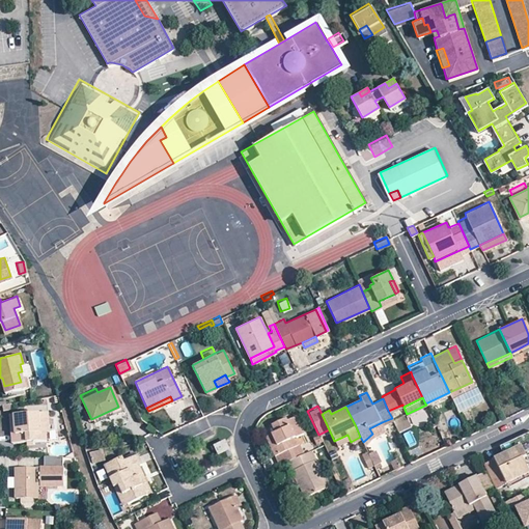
[(45,429),(43,410),(12,412),(15,432),(9,432),(10,441),(25,440),(32,440),(45,439),(45,429)]
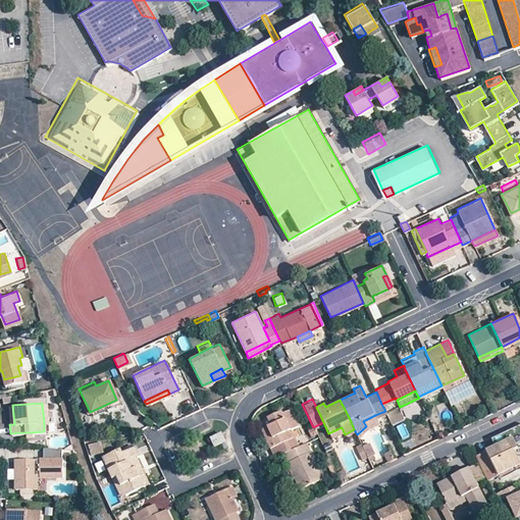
[(281,452),(298,445),(293,434),(291,435),(287,428),(297,423),(289,408),(281,411),(279,408),(265,416),(268,424),(265,425),(270,435),(264,438),(273,456),(281,452)]
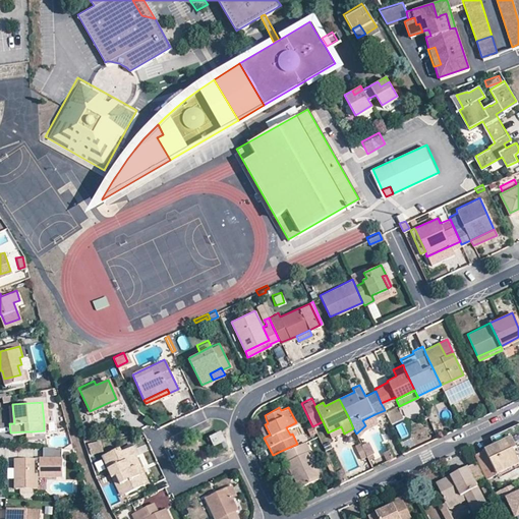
[(375,414),(362,420),(365,425),(377,420),(375,414)]
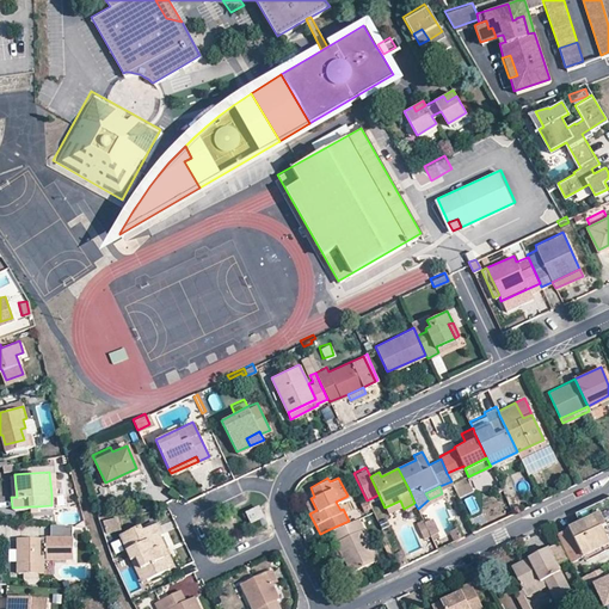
[(608,494),(574,512),(578,520),(568,524),(568,526),(557,531),(570,559),(583,553),(608,541),(608,540),(608,524),(602,528),(601,524),(608,521),(608,494)]
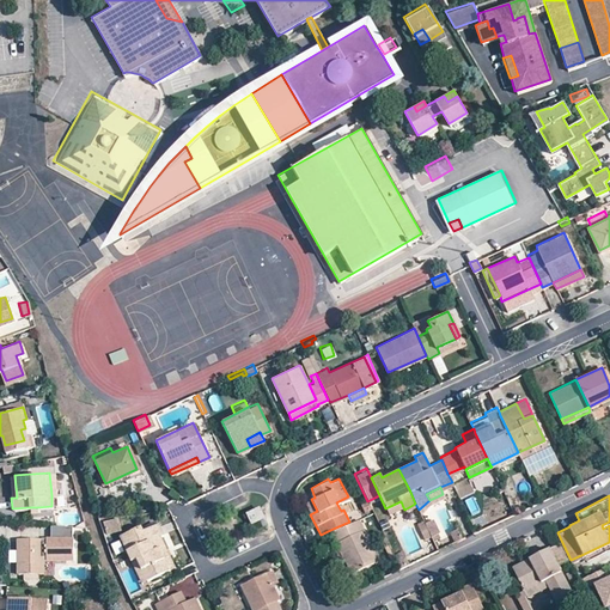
[(317,511),(311,499),(305,502),(310,514),(317,511)]
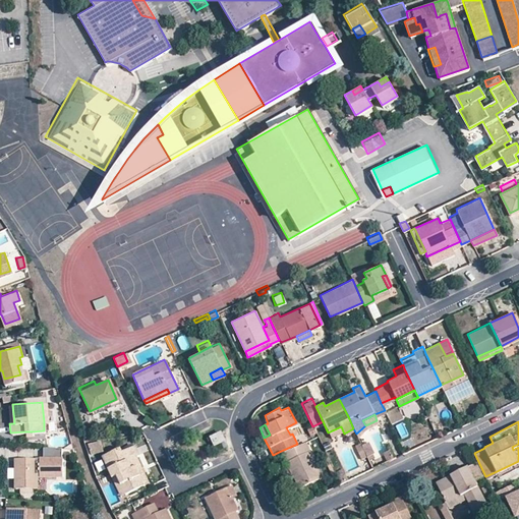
[(208,435),(213,445),(223,440),(218,430),(208,435)]
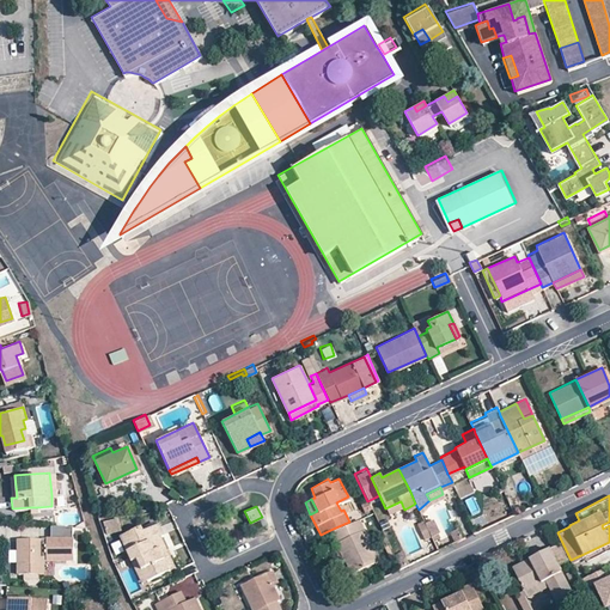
[(102,520),(105,532),(119,529),(116,517),(102,520)]
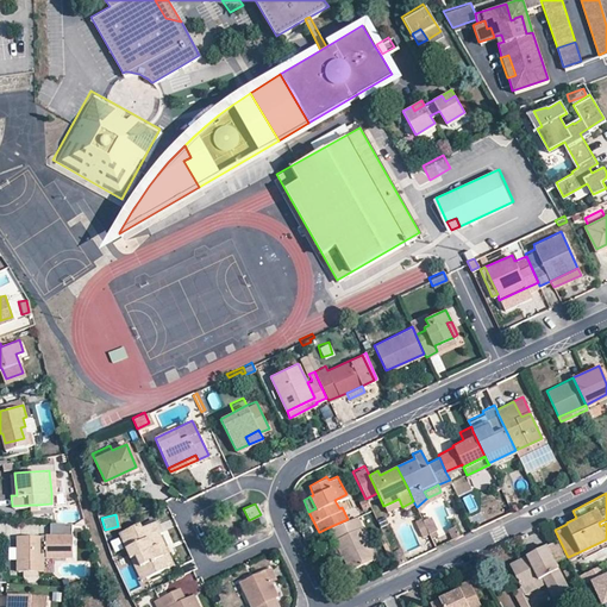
[(421,518),(423,520),(427,530),(432,527),(433,527),(427,514),(421,518)]
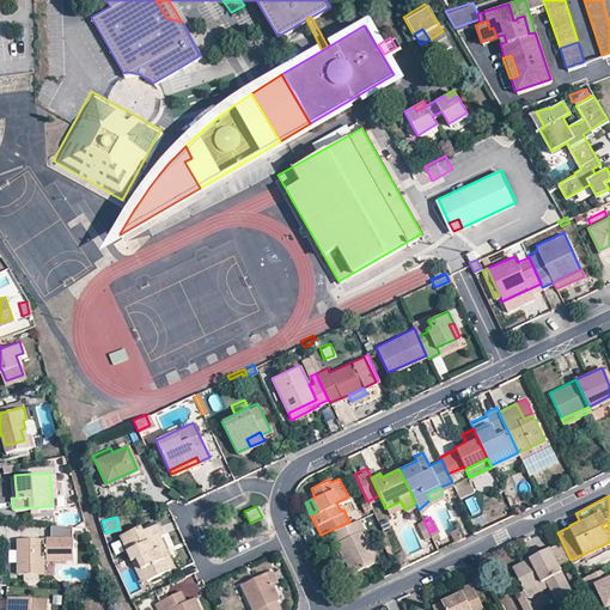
[(349,522),(330,530),(351,572),(377,560),(357,518),(349,522)]
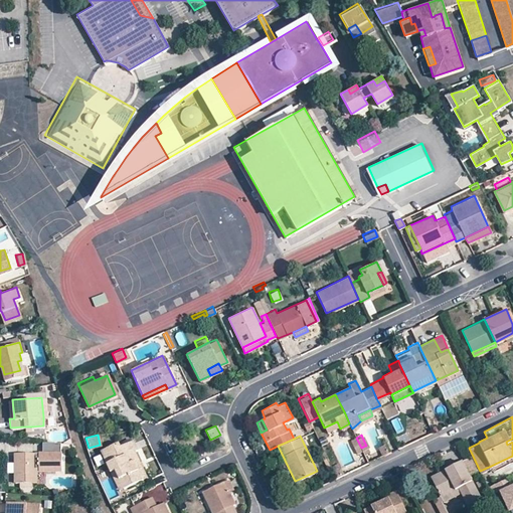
[(356,438),(355,436),(351,439),(357,450),(361,449),(357,440),(356,438)]
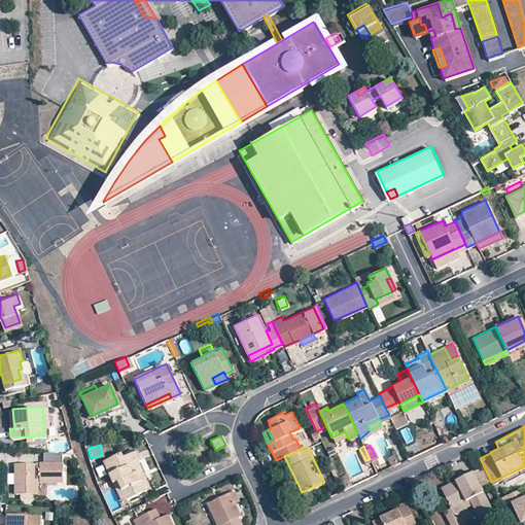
[(101,460),(119,500),(149,487),(137,459),(139,458),(135,449),(123,455),(120,451),(101,460)]
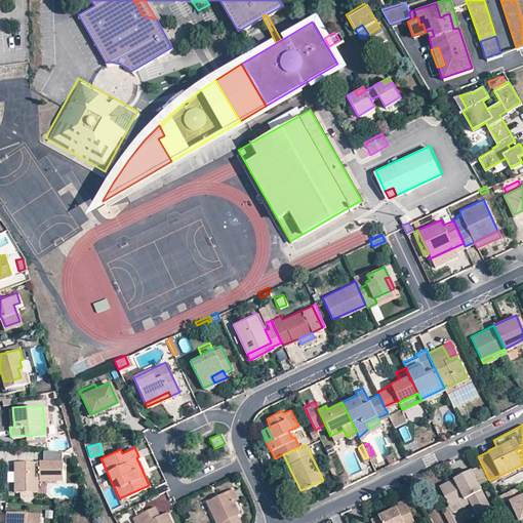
[(63,480),(64,450),(44,450),(44,458),(40,458),(40,464),(36,464),(36,460),(29,460),(23,460),(14,460),(14,490),(35,490),(35,476),(40,476),(40,480),(63,480)]
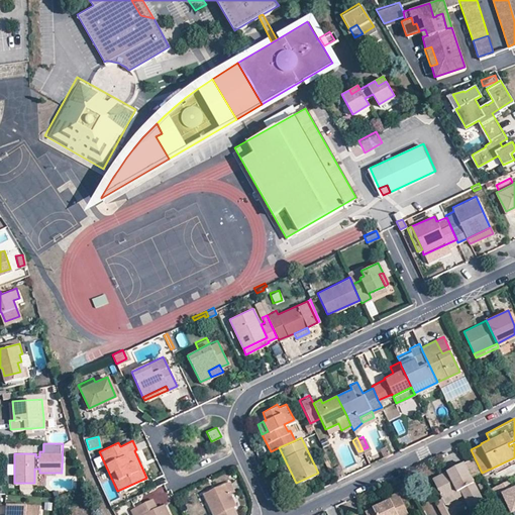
[(480,471),(472,456),(431,478),(441,497),(458,488),(462,494),(469,506),(472,508),(474,508),(476,508),(479,507),(481,506),(482,503),(482,498),(471,476),(480,471)]
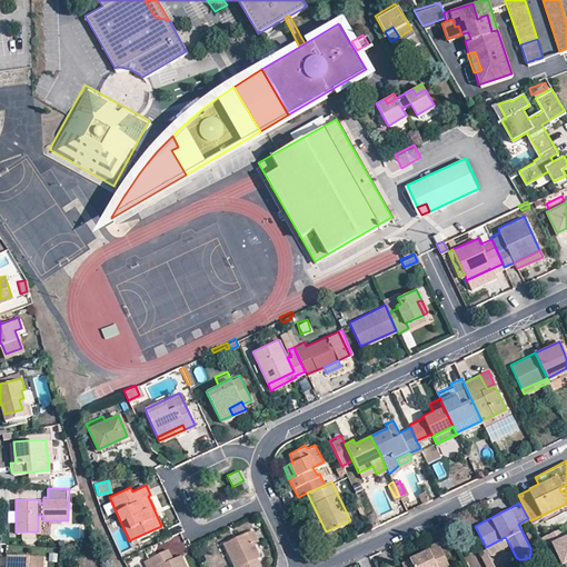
[(566,504),(543,515),(545,521),(566,510),(566,504)]
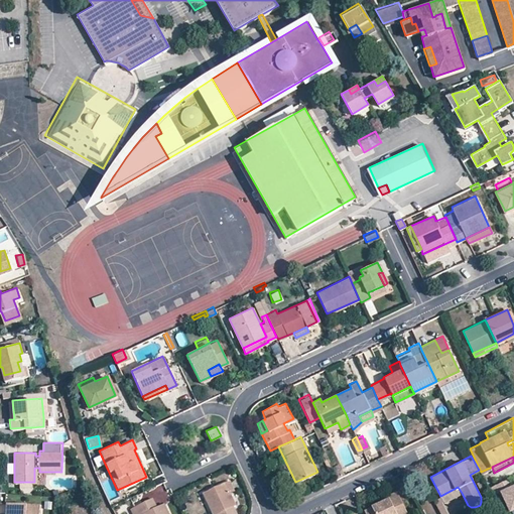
[(331,466),(327,458),(323,460),(327,469),(331,467),(331,466)]
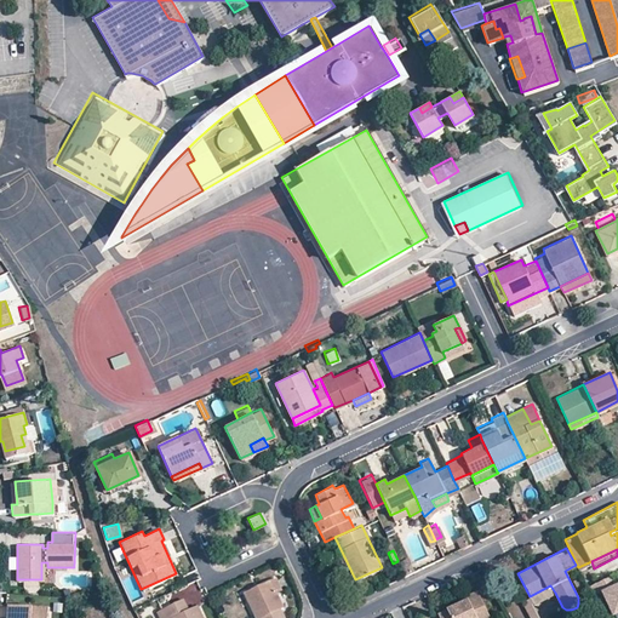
[(398,561),(404,573),(412,570),(406,555),(398,560),(398,561)]
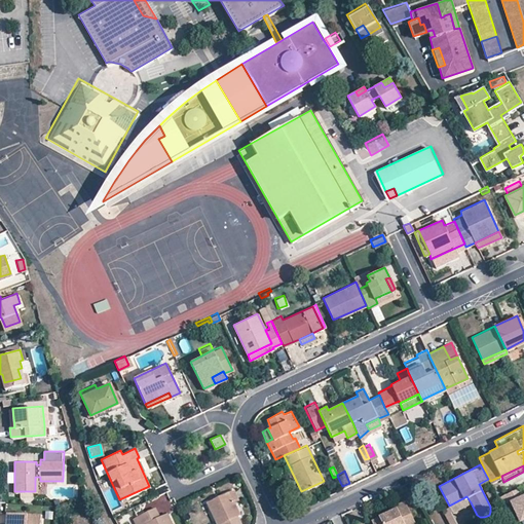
[(523,494),(520,497),(516,487),(504,493),(508,500),(511,499),(518,516),(523,512),(523,494)]
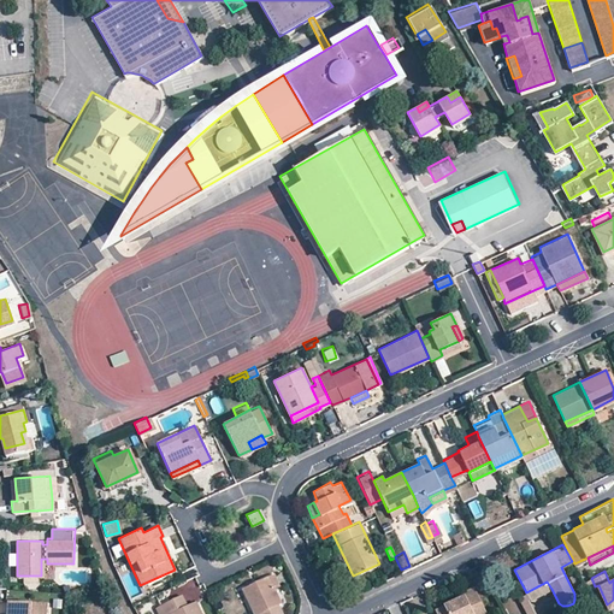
[(267,574),(273,588),(278,585),(272,572),(267,574)]
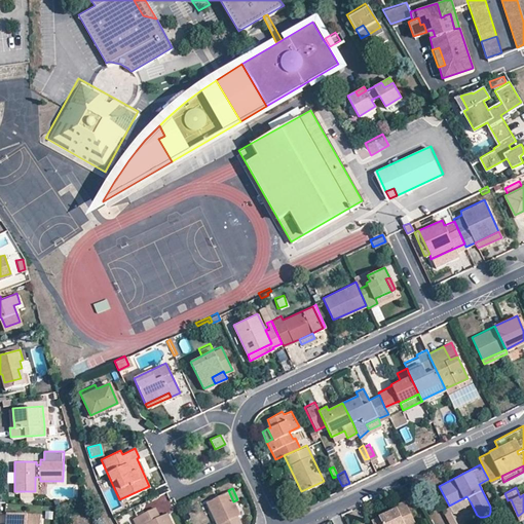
[(206,500),(217,523),(239,523),(235,515),(238,514),(233,501),(228,490),(206,500)]
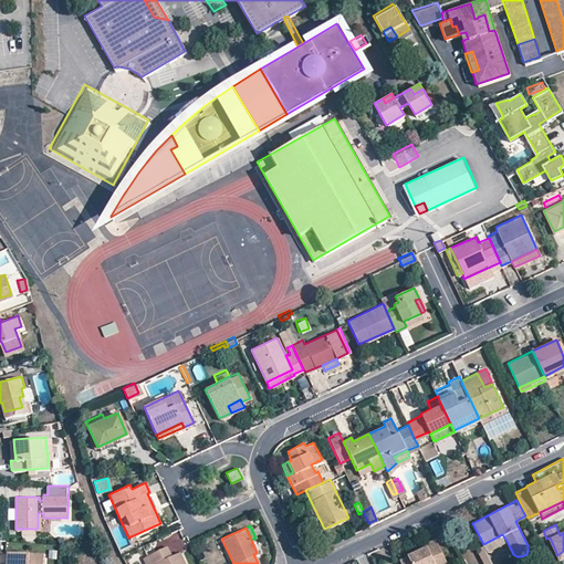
[(502,534),(483,544),(474,549),(482,563),(492,563),(487,551),(507,541),(502,534)]
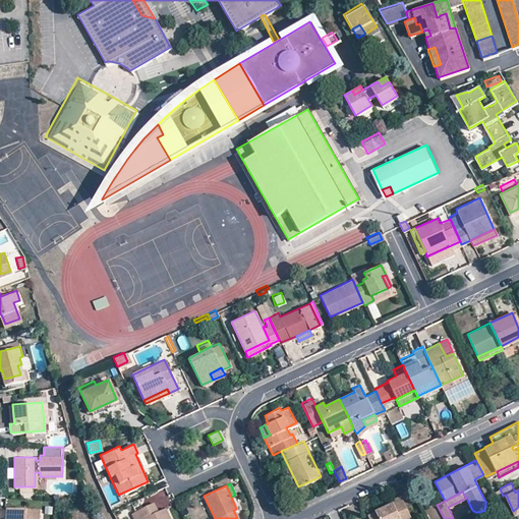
[(366,514),(368,518),(410,518),(399,496),(390,500),(392,503),(384,506),(366,514)]
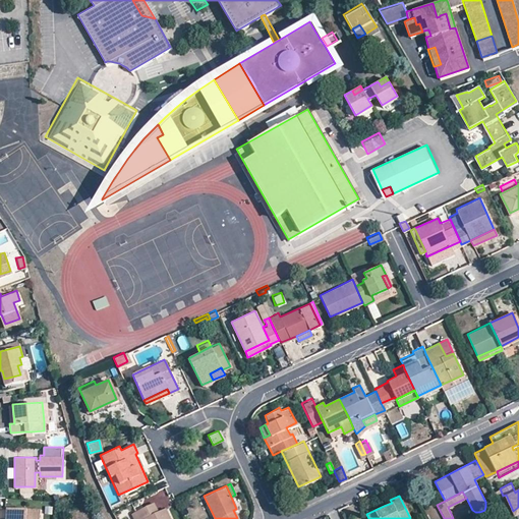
[(152,512),(157,510),(154,502),(149,504),(152,512)]
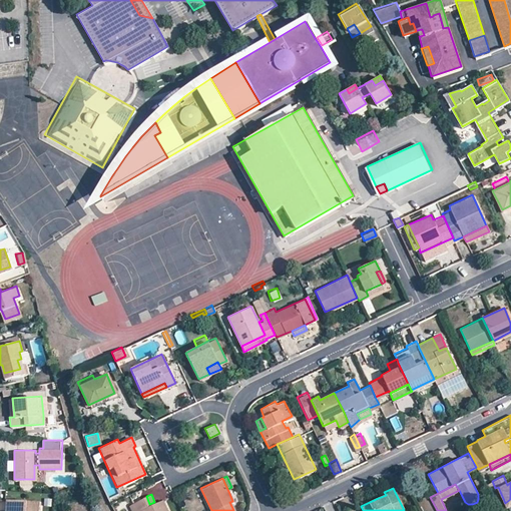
[(166,510),(161,499),(154,502),(149,504),(146,496),(128,504),(130,510),(136,510),(140,510),(166,510)]
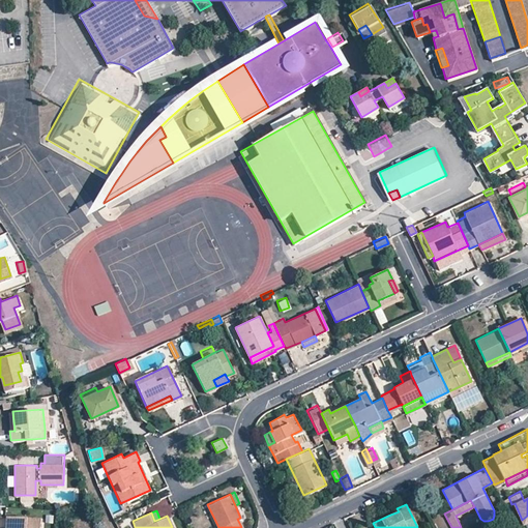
[(10,527),(9,527),(38,527),(39,518),(5,515),(5,527),(10,527)]
